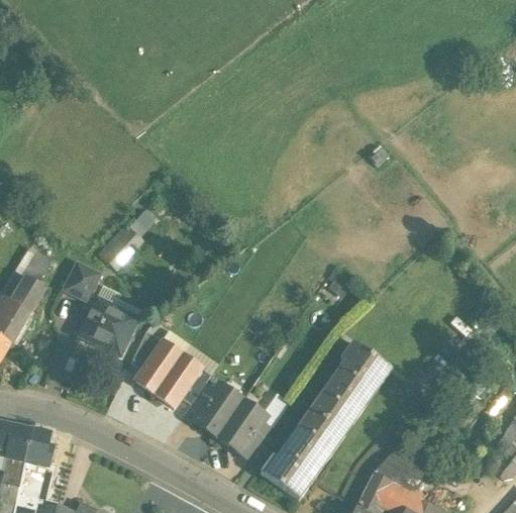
[(98,255),(116,272),(144,240),(126,224),(98,255)]
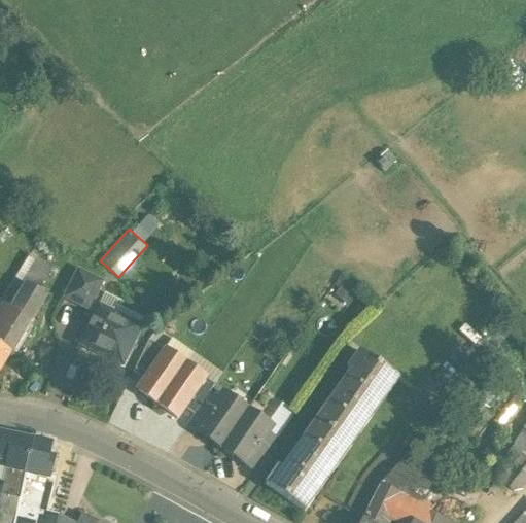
[(102,279),(78,268),(65,294),(89,306),(102,279)]
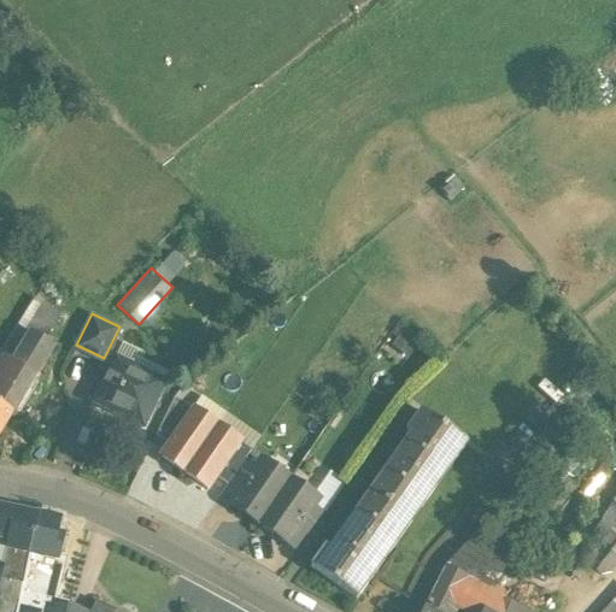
[(0,365),(0,398),(15,407),(56,345),(27,325),(0,365)]
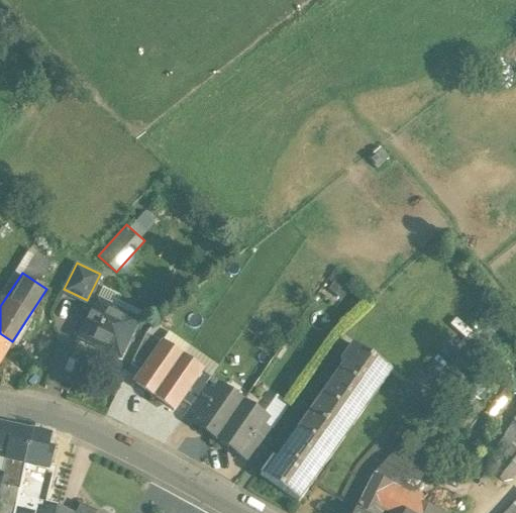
[(136,323),(108,309),(111,304),(97,297),(79,335),(120,355),(136,323)]
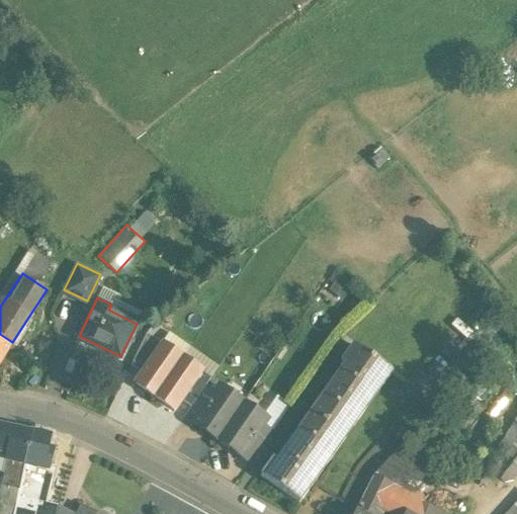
[(132,363),(144,371),(162,343),(147,333),(132,363)]
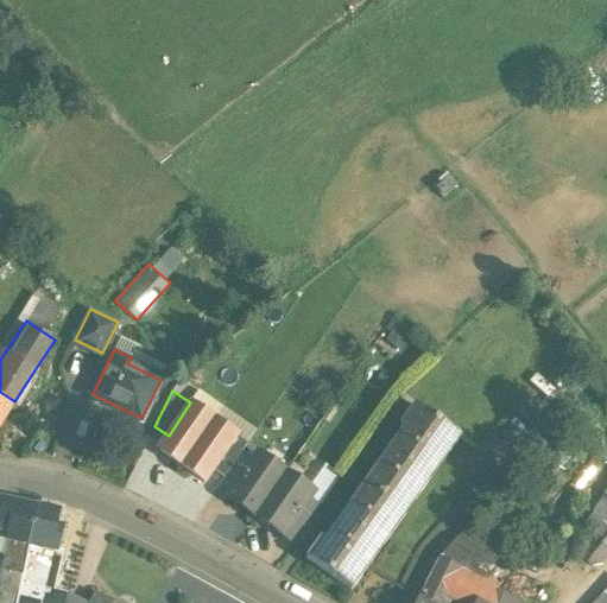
[(0,423),(14,401),(0,392),(0,423)]
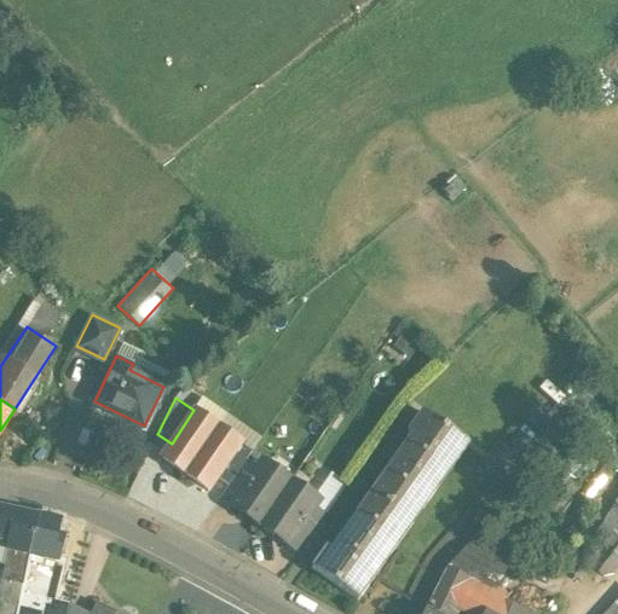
[(162,457),(186,471),(218,426),(194,410),(172,444),(162,457)]
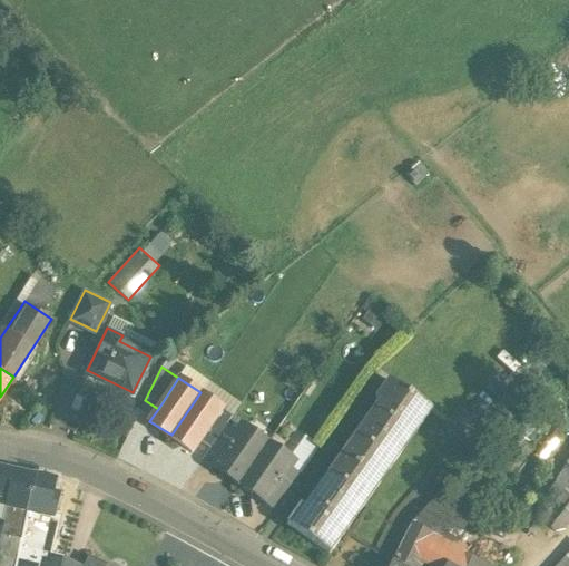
[(380,399),(305,505),(301,503),(287,520),(330,550),(431,407),(389,378),(375,396),(380,399)]
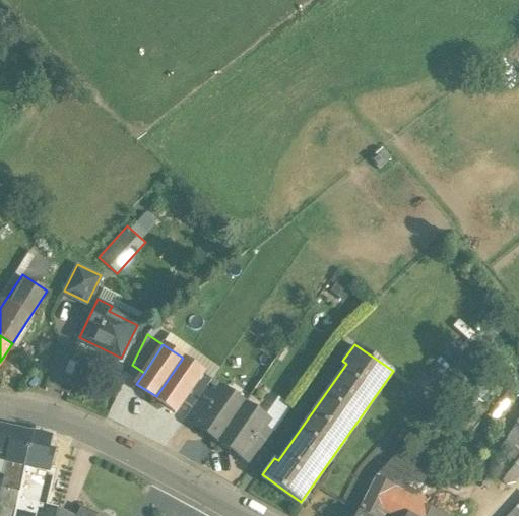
[(202,371),(183,358),(156,396),(176,410),(183,399),(202,371)]
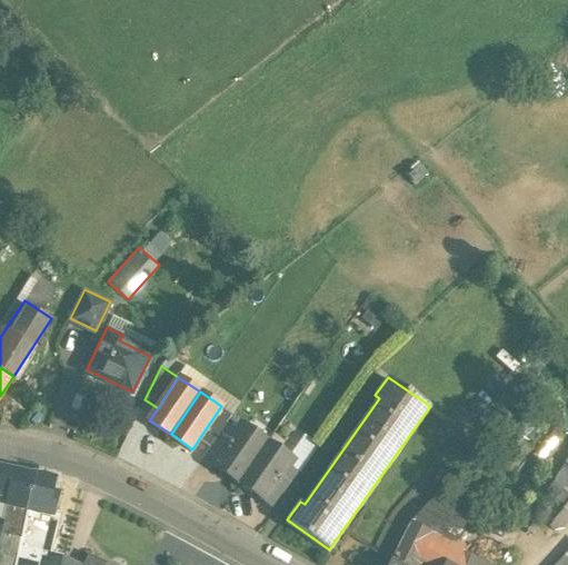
[(231,413),(221,406),(200,437),(210,444),(231,413)]
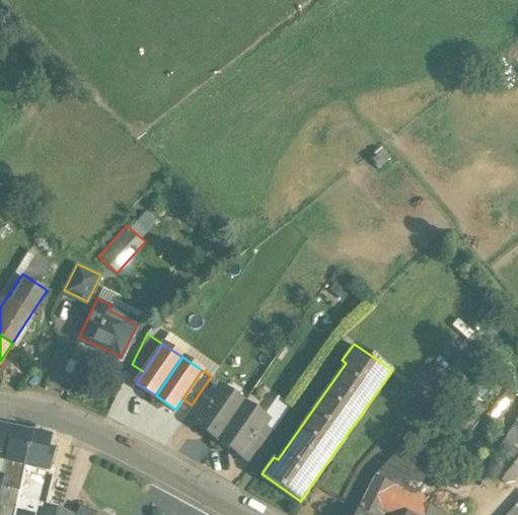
[(206,384),(186,415),(196,421),(216,391),(206,384)]
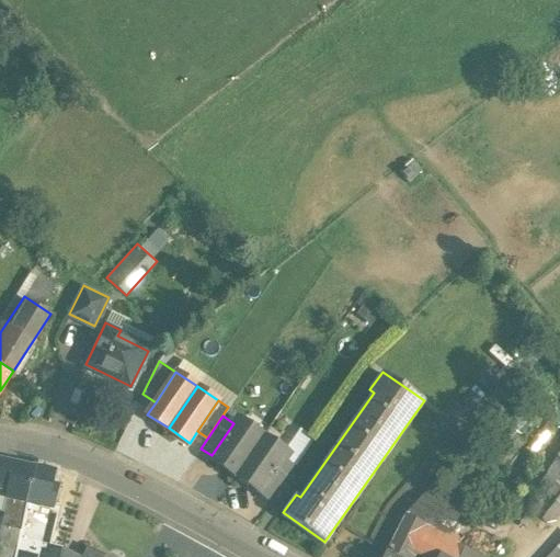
[(212,455),(210,456),(236,474),(264,433),(239,416),(233,423),(212,455)]
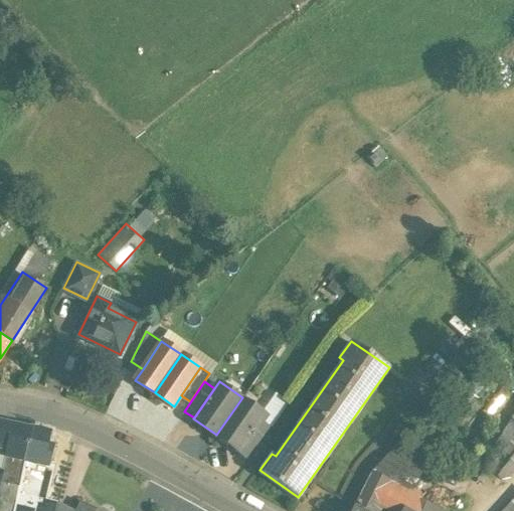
[(279,395),(261,420),(271,428),(288,402),(279,395)]
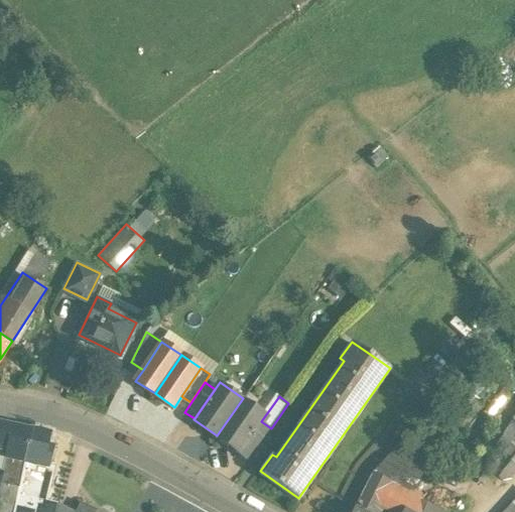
[(243,398),(217,435),(240,452),(261,421),(266,414),(243,398)]
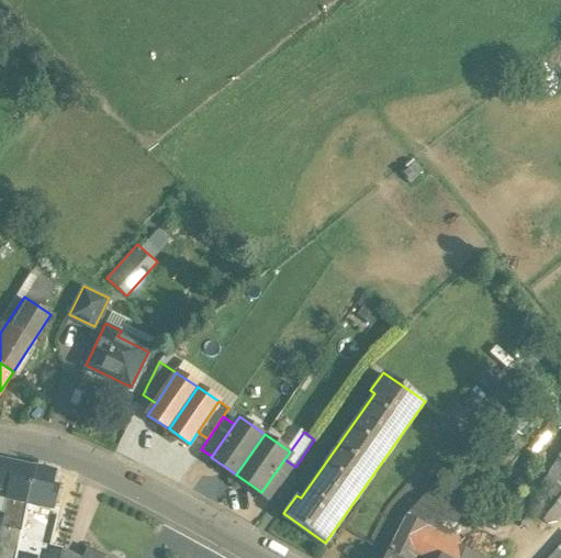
[(36,466),(0,458),(0,488),(8,490),(9,486),(13,487),(11,498),(26,502),(36,466)]
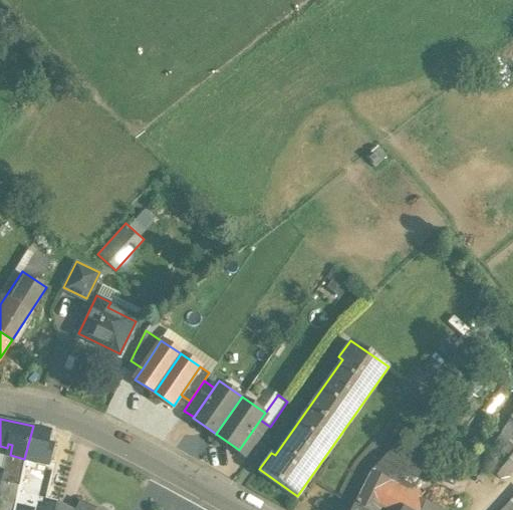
[(260,420),(240,449),(250,456),(270,427),(260,420)]
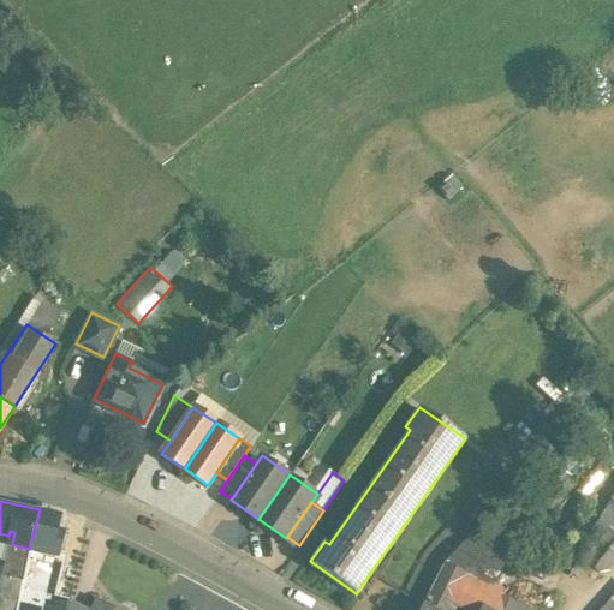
[(583,558),(595,564),(613,539),(613,502),(595,530),(601,536),(583,558)]
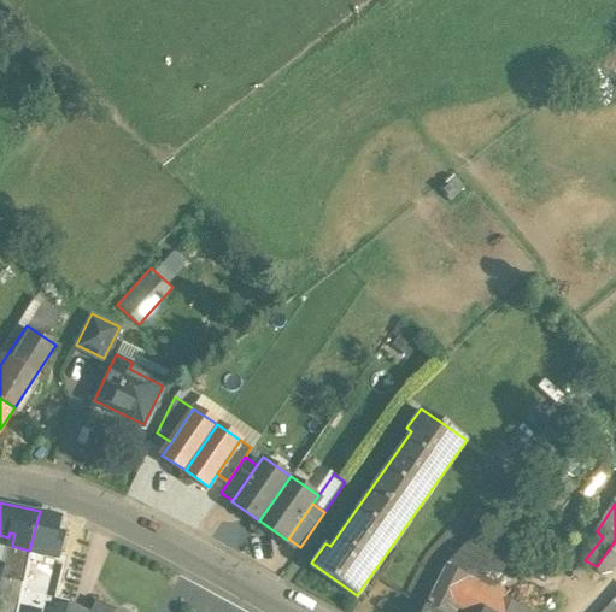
[(60,516),(40,511),(29,551),(58,557),(58,554),(64,533),(57,530),(60,516)]
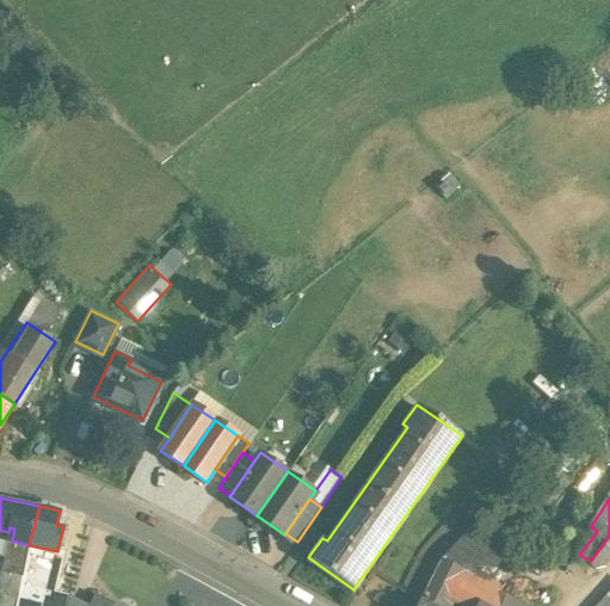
[(470,526),(442,557),(464,569),(490,582),(511,544),(470,526)]
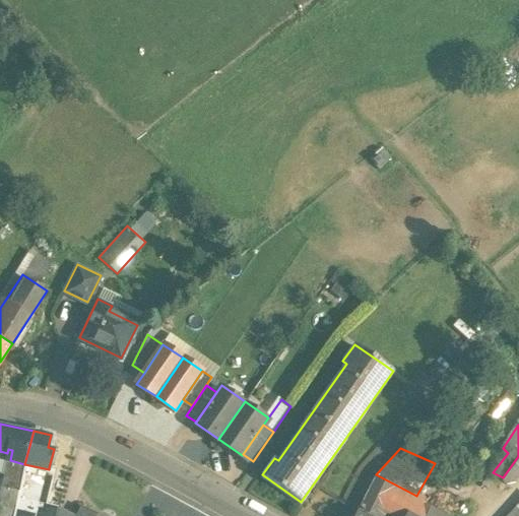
[(518,456),(503,477),(513,486),(518,479),(518,456)]
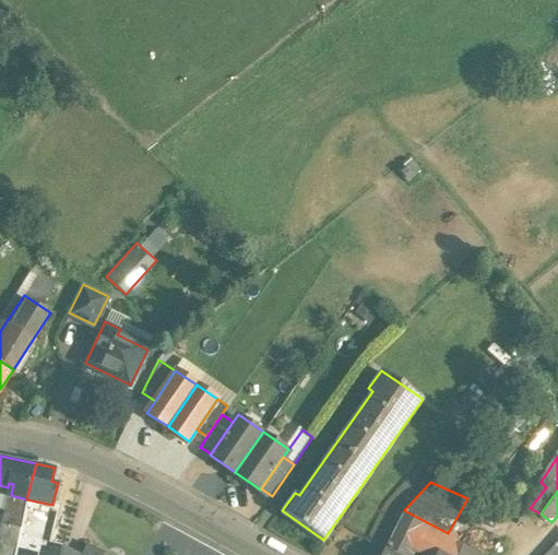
[(52,505),(26,499),(21,527),(16,546),(14,554),(60,554),(63,544),(49,541),(58,504),(52,503),(52,505)]
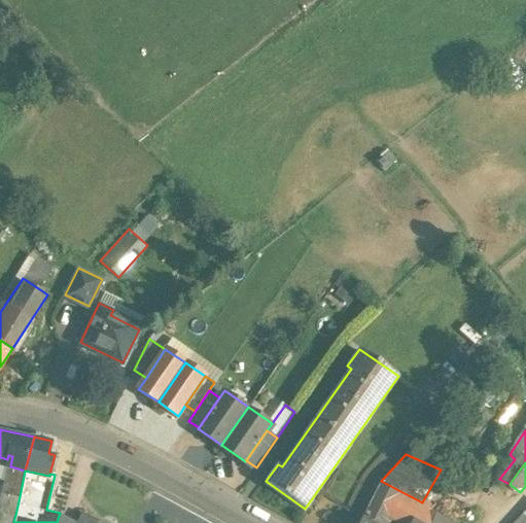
[(400,491),(381,481),(362,516),(359,522),(383,522),(388,515),(400,491)]
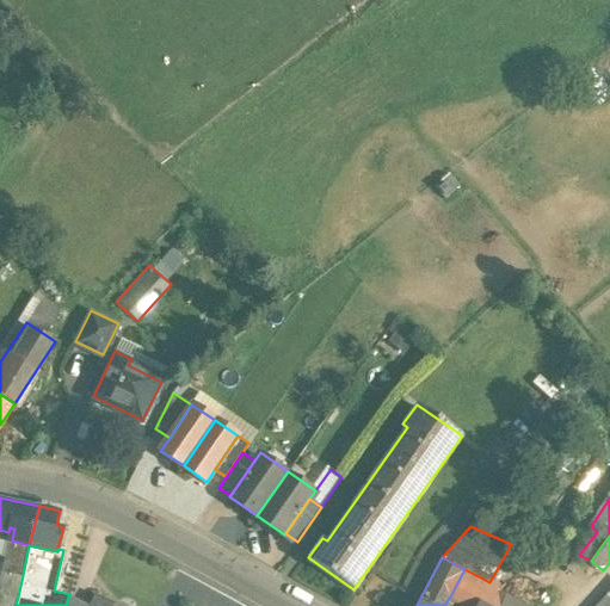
[(490,582),(464,569),(450,597),(467,605),(486,605),(497,589),(498,587),(490,582)]
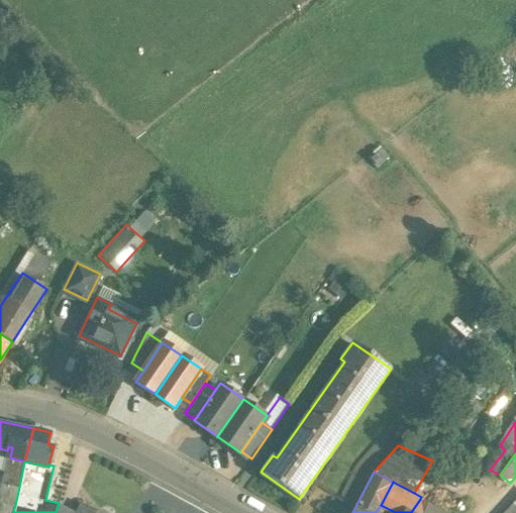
[(19,487),(1,483),(0,487),(0,501),(15,505),(19,487)]
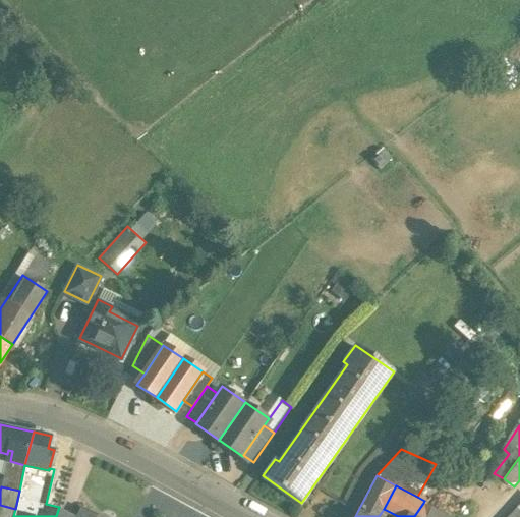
[(452,516),(423,503),(414,516),(452,516)]
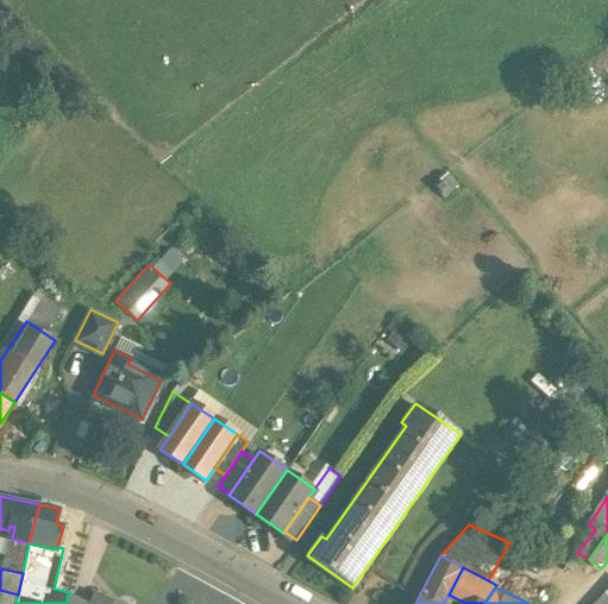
[(91,603),(69,592),(66,603),(91,603)]
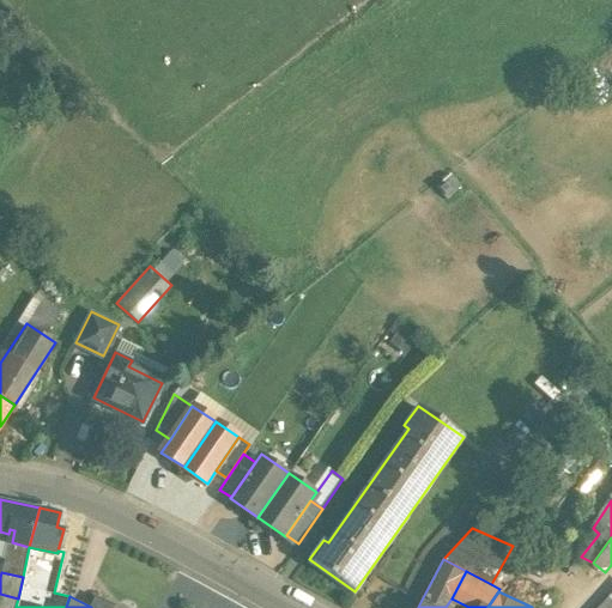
[(119,607),(97,596),(91,607),(119,607)]
